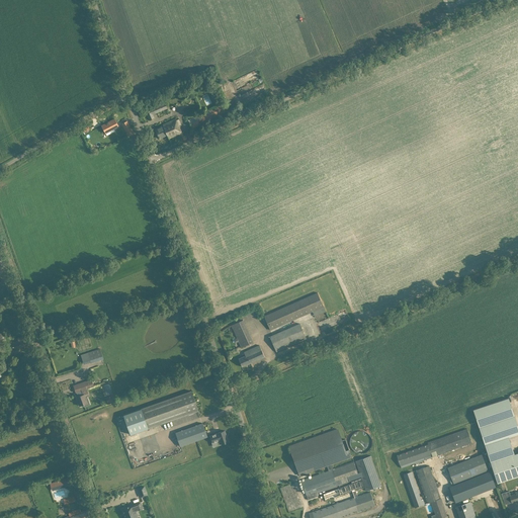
[(207,94),(202,96),(206,105),(212,103),(207,94)]
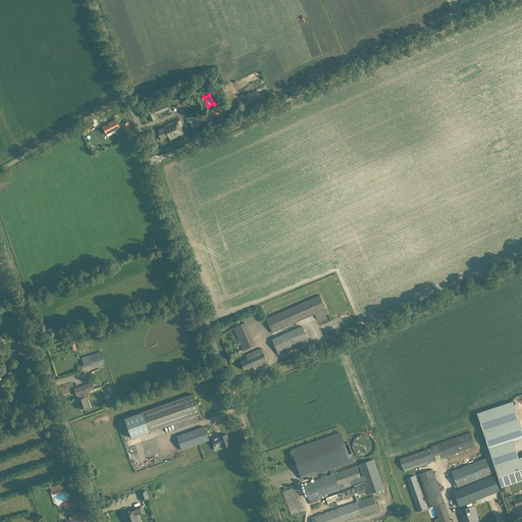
[(147,112),(151,121),(155,119),(154,115),(168,109),(166,102),(154,108),(154,109),(147,112)]
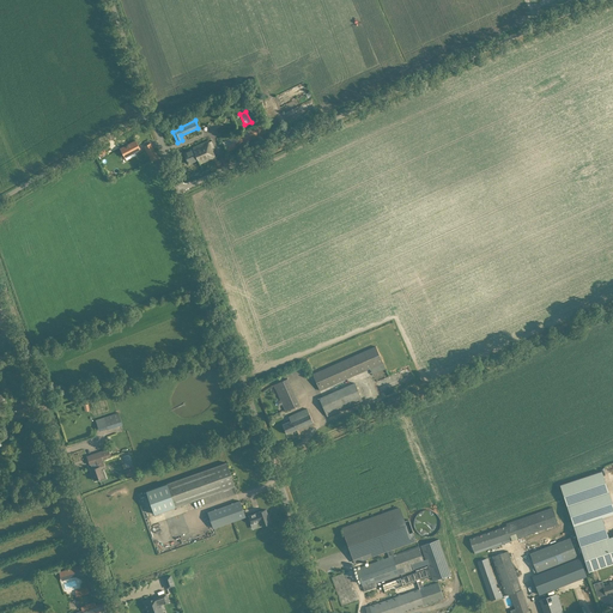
[(122,151),(120,152),(122,157),(123,156),(125,158),(129,156),(132,158),(137,156),(135,152),(140,150),(135,140),(121,149),(122,151)]
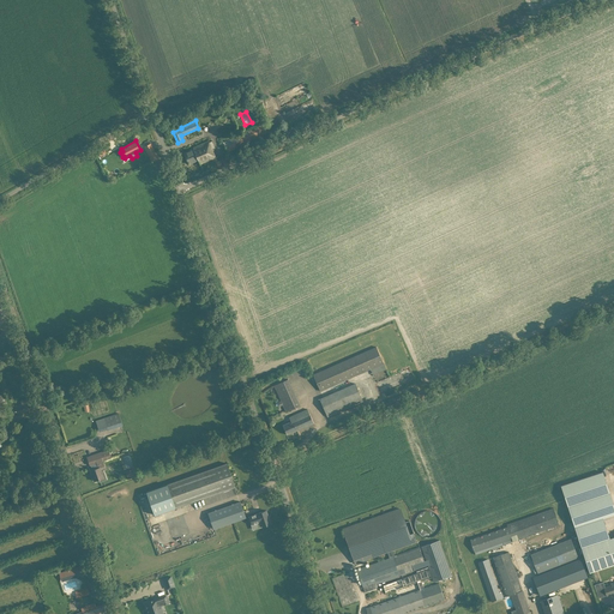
[(198,160),(200,166),(216,158),(212,150),(216,149),(212,142),(209,143),(209,142),(190,150),(185,154),(188,164),(198,160)]
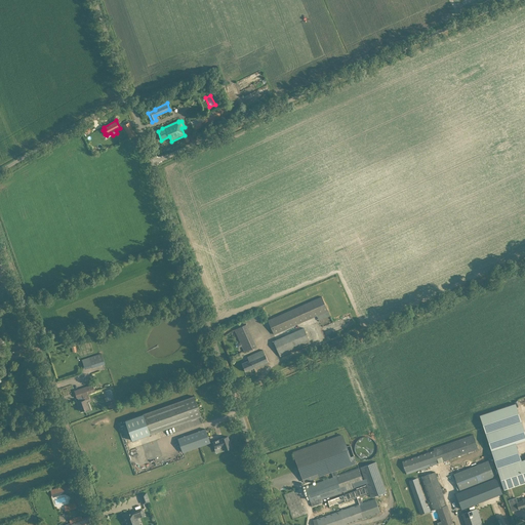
[(123,125),(129,138),(135,135),(129,122),(123,125)]
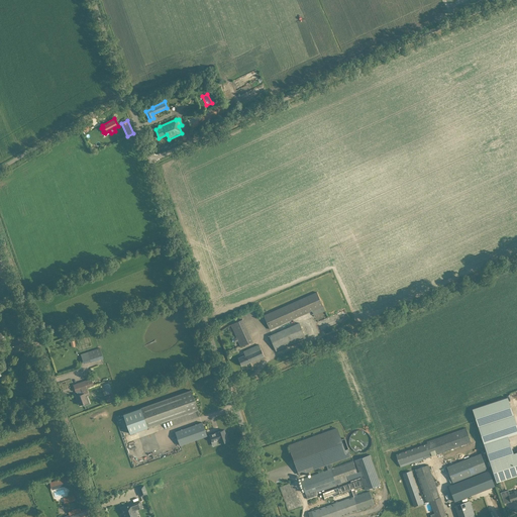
[(264,315),(270,329),(312,311),(314,315),(325,311),(317,292),(264,315)]
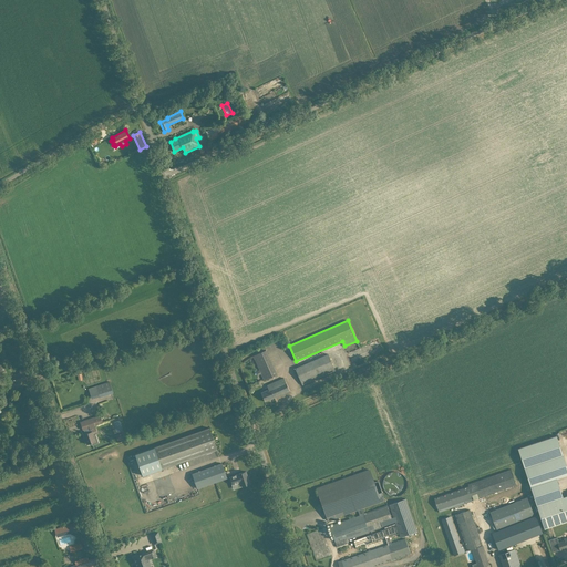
[(261,373),(265,380),(278,374),(267,350),(254,356),(259,370),(256,371),(258,375),(261,373)]
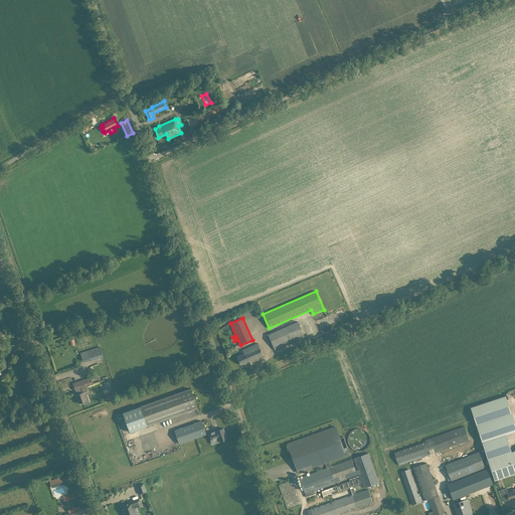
[(269,335),(275,350),(305,337),(298,322),(269,335)]
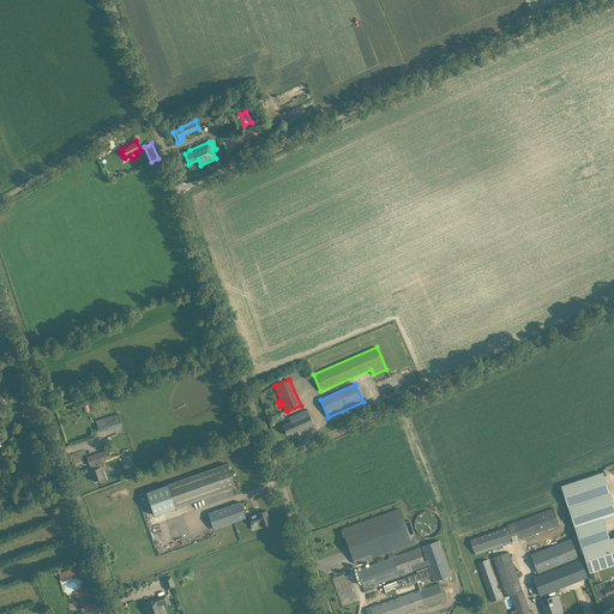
[(14,407),(17,415),(34,410),(40,408),(36,399),(31,401),(30,398),(20,401),(22,404),(14,407)]
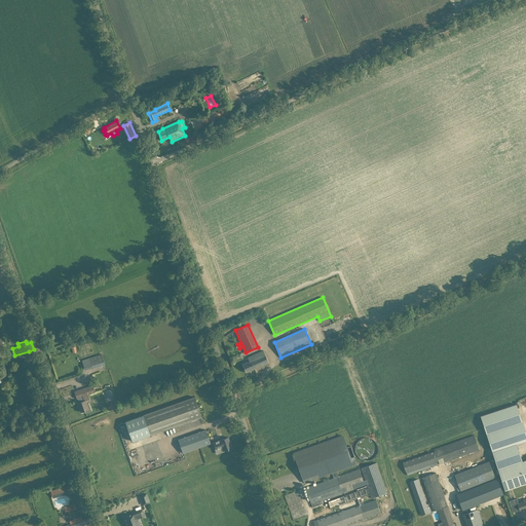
[(242,365),(246,372),(269,363),(264,350),(248,358),(249,362),(242,365)]
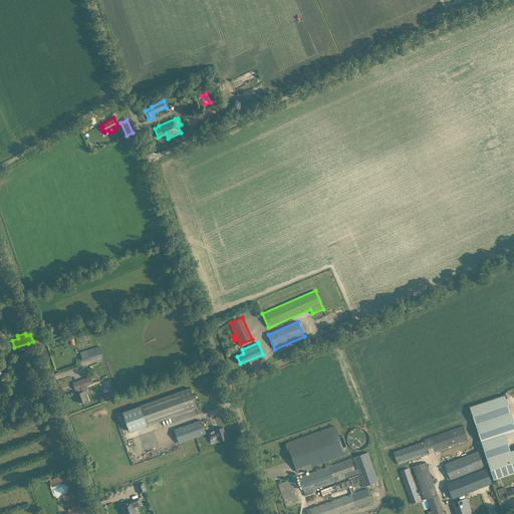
[(87,349),(90,360),(103,356),(99,345),(87,349)]
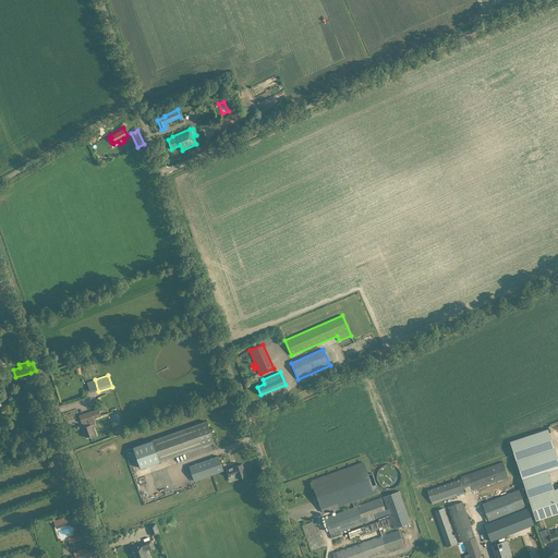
[(85,413),(80,415),(82,423),(83,422),(84,427),(83,427),(84,432),(84,431),(86,437),(91,436),(91,438),(97,436),(95,427),(93,428),(91,425),(89,420),(94,419),(101,415),(99,408),(95,410),(85,413)]
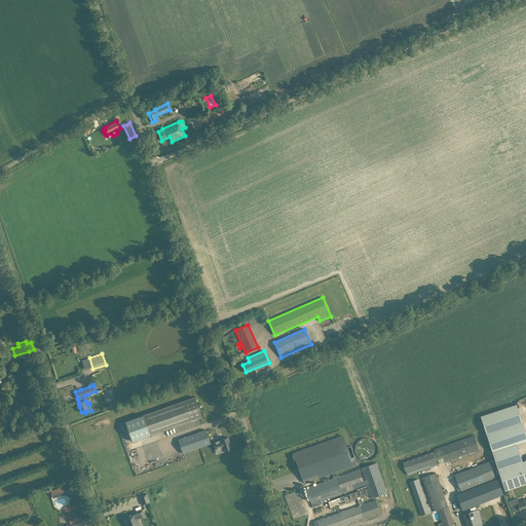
[(201,417),(194,397),(125,421),(133,441),(201,417)]
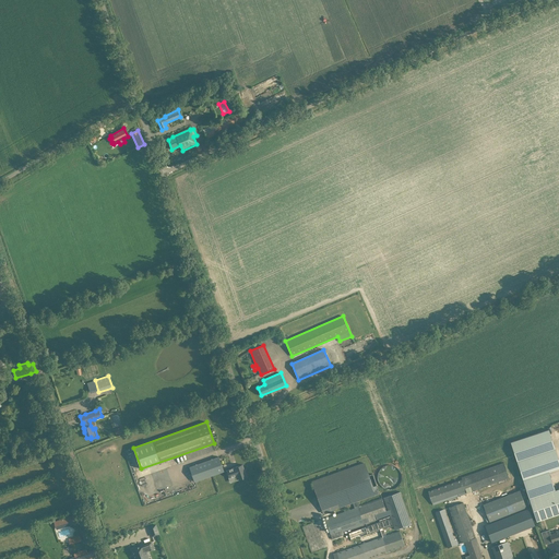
[(190,467),(194,482),(224,472),(218,456),(190,467)]
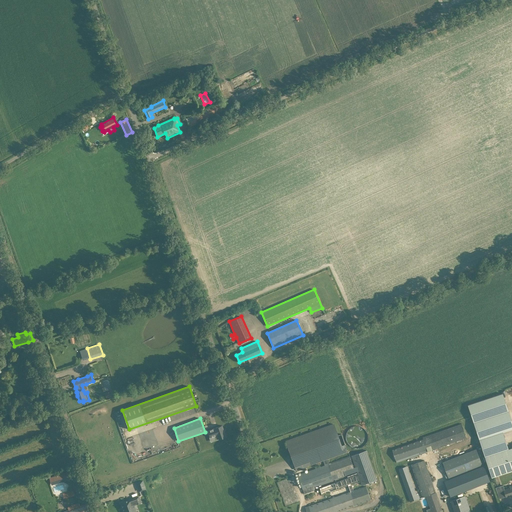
[(392,450),(396,462),(466,438),(462,423),(422,437),(423,439),(392,450)]
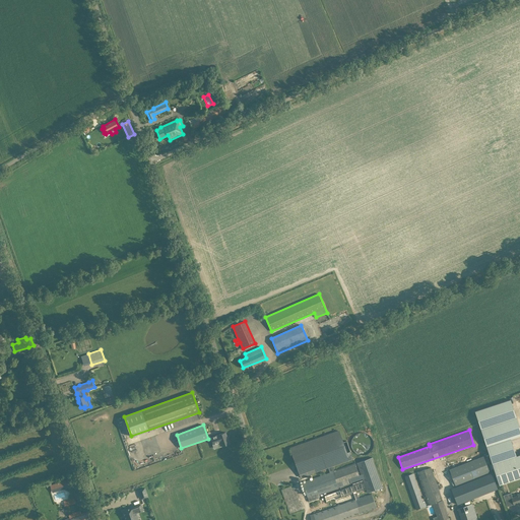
[(339,431),(289,448),(301,477),(328,467),(330,473),(333,472),(333,471),(334,470),(332,466),(353,458),(346,441),(343,442),(339,431)]
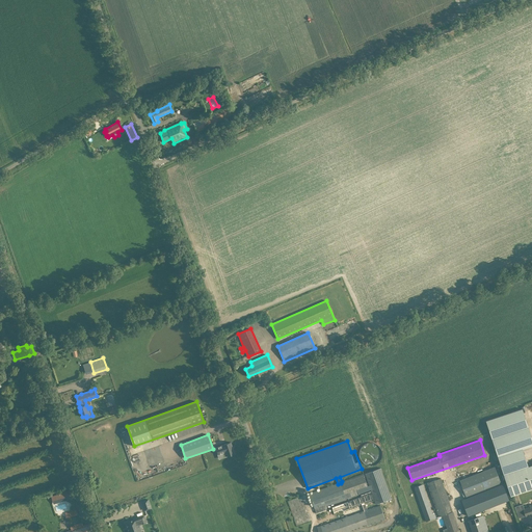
[(217,447),(216,448),(218,454),(219,458),(227,456),(230,455),(235,453),(231,443),(225,444),(223,445),(218,447),(217,447)]
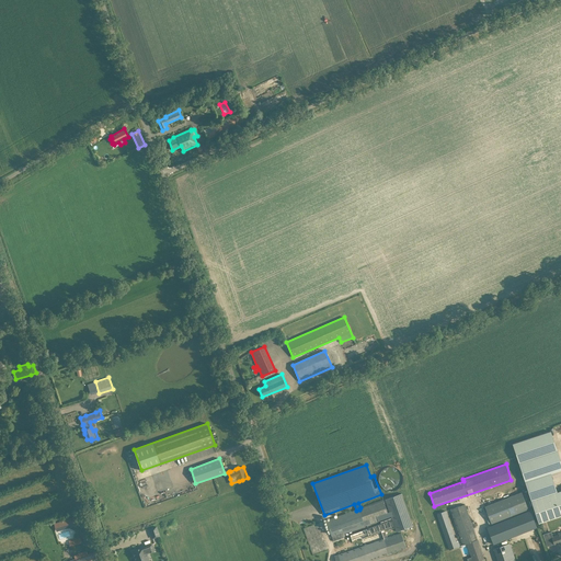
[(379,482),(380,483),(380,485),(381,487),(382,488),(384,489),(385,489),(386,490),(387,490),(388,491),(389,491),(391,491),(392,491),(393,491),(395,490),(397,490),(397,489),(398,489),(399,488),(400,487),(401,484),(402,483),(402,482),(402,481),(403,480),(403,479),(403,478),(403,477),(402,476),(402,474),(401,472),(400,471),(400,470),(399,469),(398,469),(397,468),(396,468),(395,467),(393,467),(392,467),(391,467),(390,467),(389,467),(388,467),(386,468),(385,468),(384,469),(382,470),(381,471),(380,472),(380,473),(379,474),(379,476),(379,477),(379,478),(379,479),(379,480),(379,481),(379,482)]
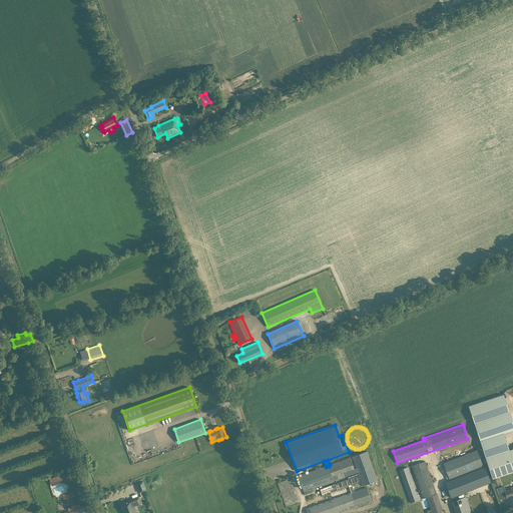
[(512,448),(486,458),(493,478),(512,471),(512,448)]
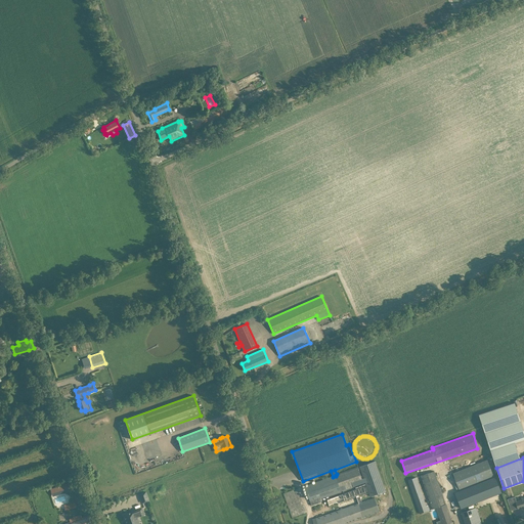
[(452,473),(459,489),(493,477),(487,460),(452,473)]
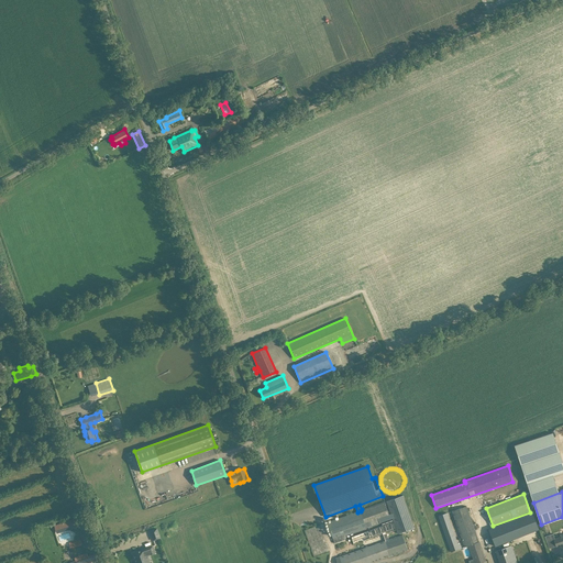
[(339,558),(341,562),(368,562),(407,550),(403,534),(388,540),(386,532),(393,530),(393,531),(397,530),(398,533),(415,528),(404,495),(386,501),(394,522),(390,523),(390,522),(339,541),(337,537),(390,518),(384,501),(362,509),(361,510),(361,511),(357,512),(328,522),(337,550),(342,549),(359,542),(360,544),(363,543),(362,541),(383,533),(385,541),(376,544),(344,555),(339,558)]
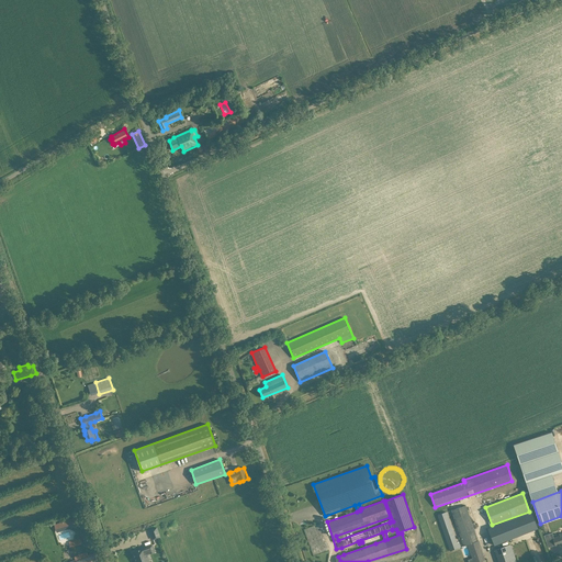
[(483,561),(483,560),(484,560),(465,505),(451,510),(463,546),(468,544),(473,561),(483,561)]
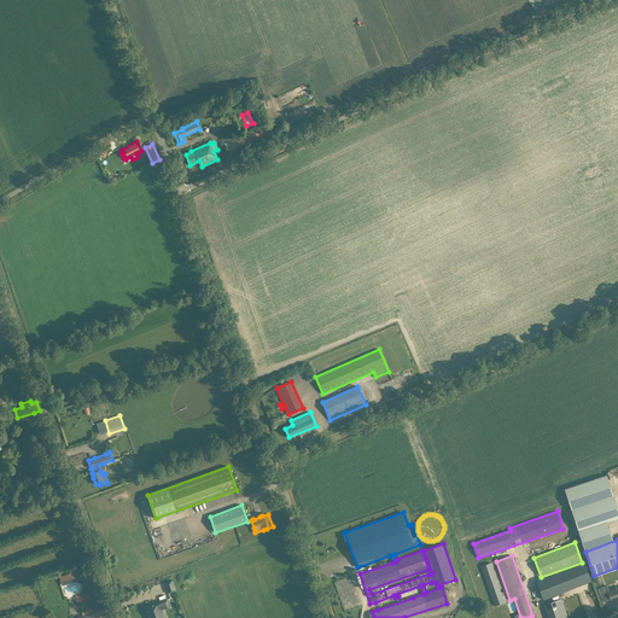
[(584,561),(536,581),(543,600),(592,581),(584,561)]
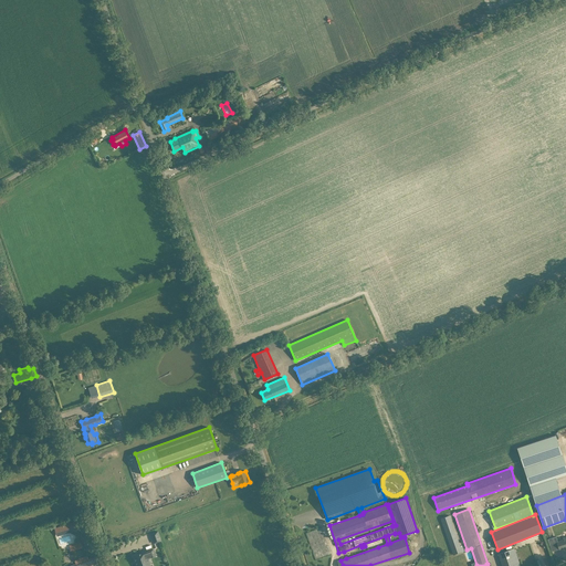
[(450,545),(453,554),(464,551),(462,545),(460,546),(449,515),(441,519),(449,541),(444,542),(447,546),(450,545)]
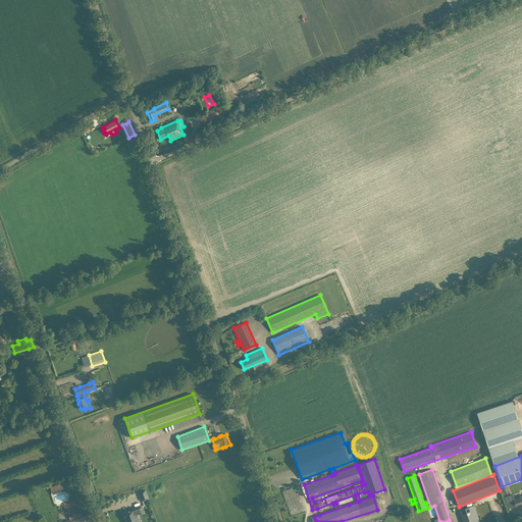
[(73,480),(55,486),(57,492),(74,486),(73,480)]
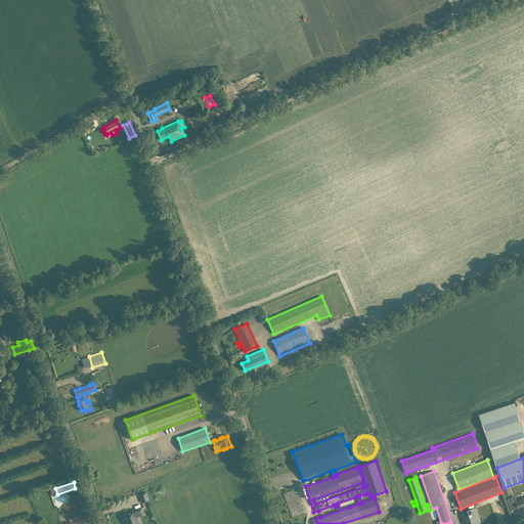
[(139,494),(142,504),(149,500),(146,491),(139,494)]
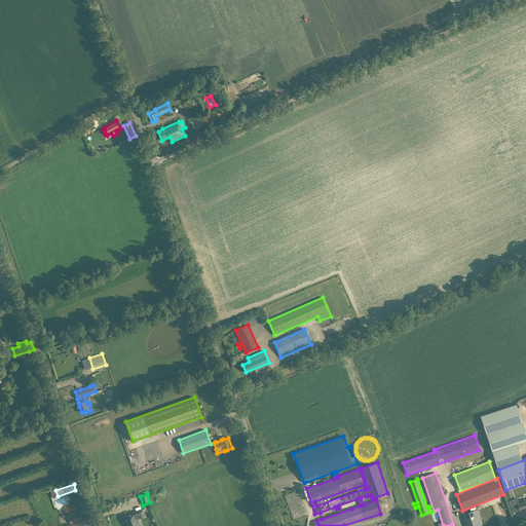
[(517,503),(520,511),(525,508),(525,498),(524,500),(524,501),(517,503)]
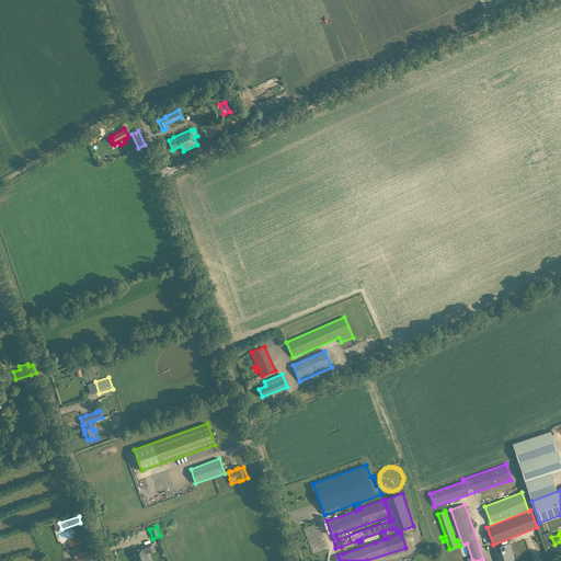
[(69,541),(70,547),(81,542),(79,538),(69,541)]
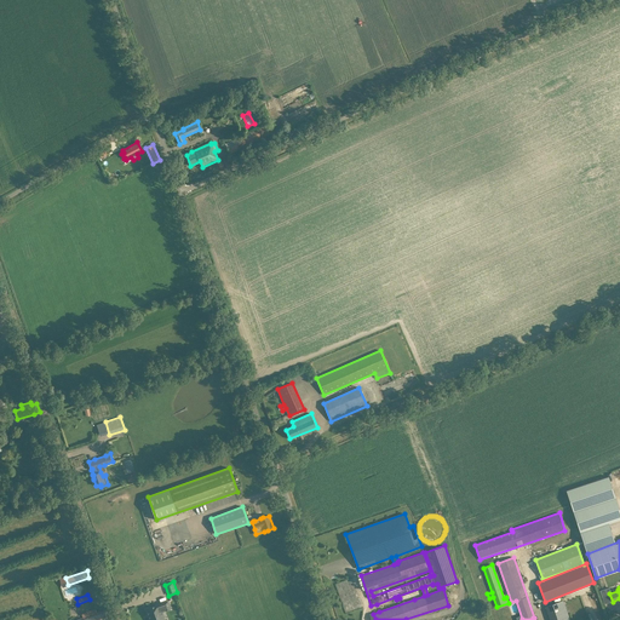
[(546,607),(550,619),(569,619),(563,601),(546,607)]
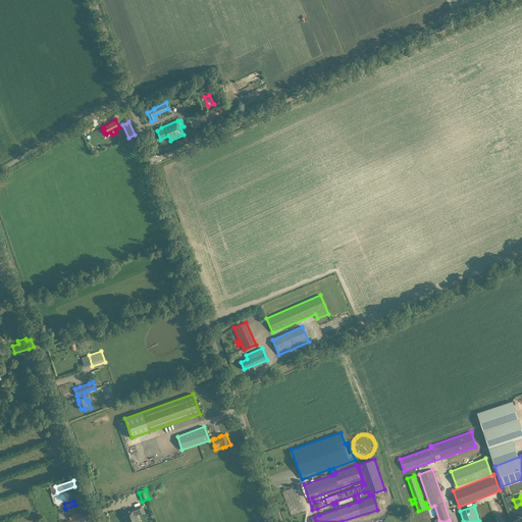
[(139,507),(123,513),(125,521),(139,521),(140,521),(138,515),(141,514),(140,512),(139,507)]
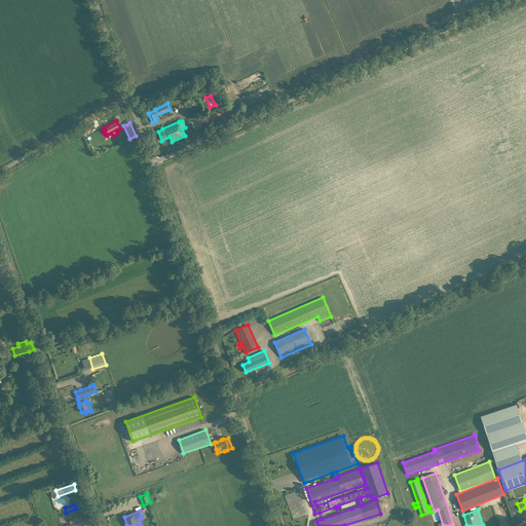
[(71,524),(65,525),(90,525),(88,518),(82,520),(81,517),(73,519),(74,523),(71,524)]
